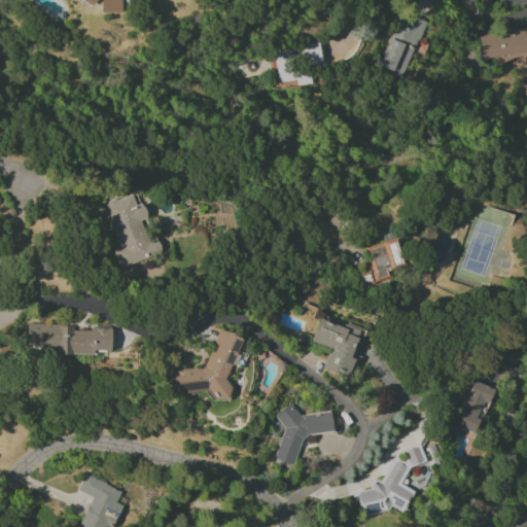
[(95,0),(77,0),(89,8),(95,0)]
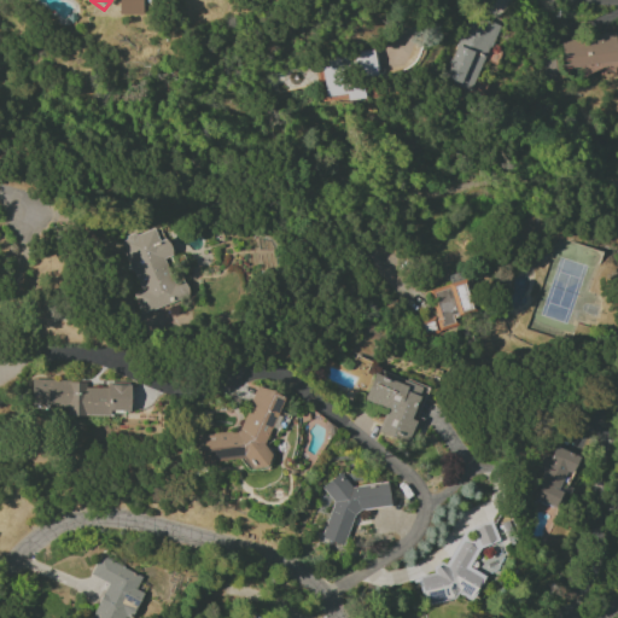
[(117,0),(117,15),(141,15),(141,0),(117,0)]
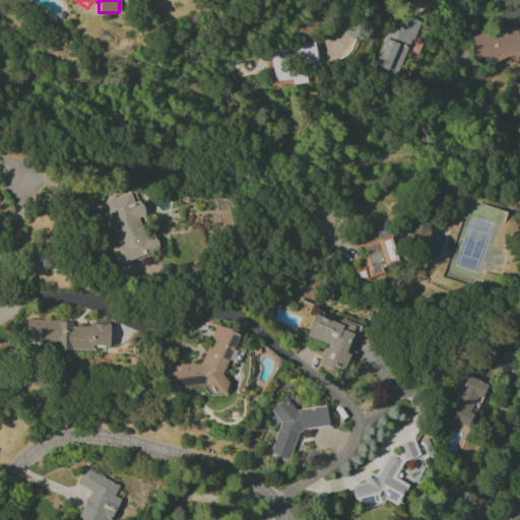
[(374,67),(398,76),(418,20),(394,12),(374,67)]
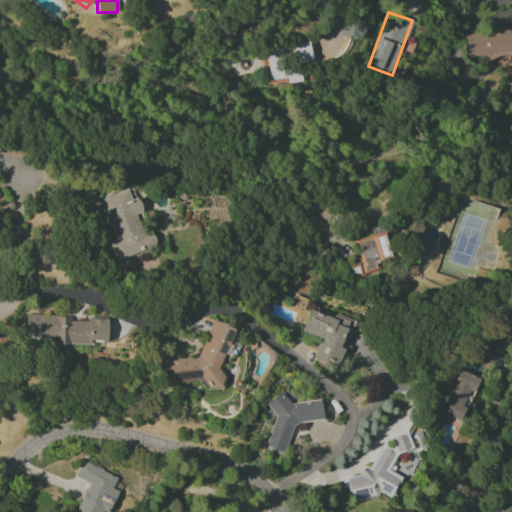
[(465,57),(480,56),(480,57),(511,55),(511,29),(464,31),(465,57)]
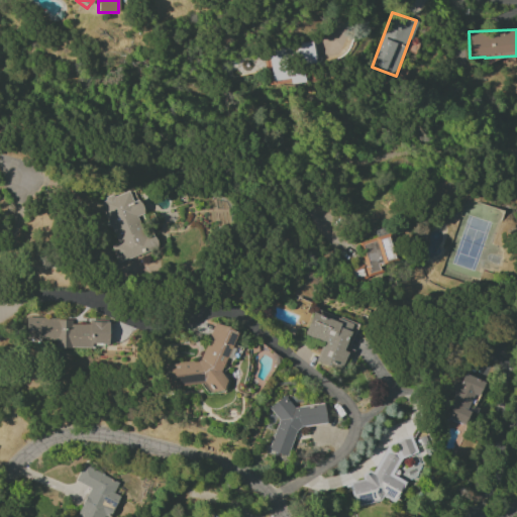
[(301,66),(317,64),(314,41),(294,44),(295,45),(268,49),(273,82),(289,80),(290,84),(303,83),(301,66)]
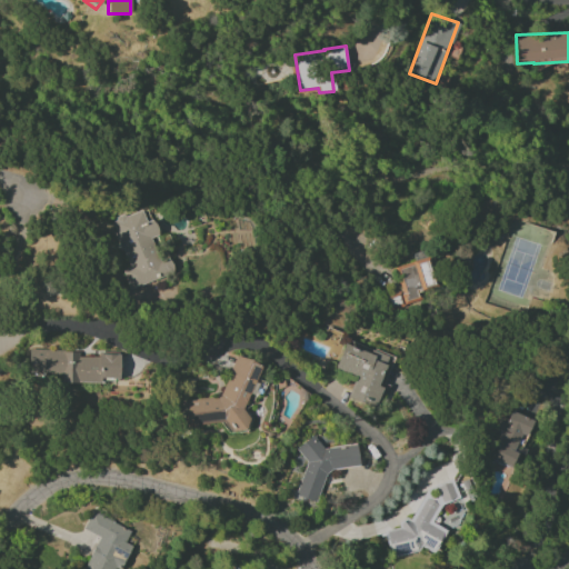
[(130,289),(173,272),(168,258),(159,261),(150,238),(156,236),(145,208),(111,221),(129,268),(122,270),(130,289)]
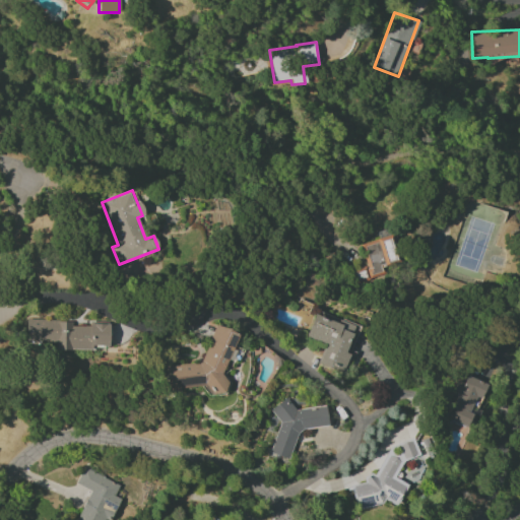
[(361,244),(368,268),(353,272),(356,282),(386,274),(384,267),(400,263),(392,235),(361,244)]
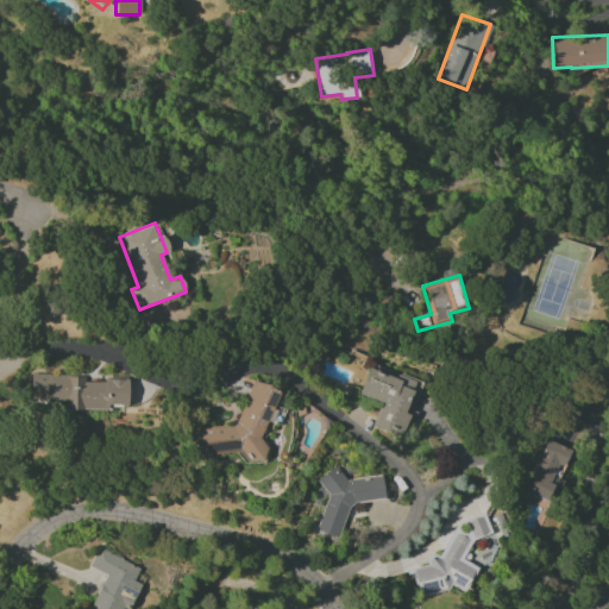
[(420,383),(368,365),(357,395),(381,403),(372,426),(401,437),(420,383)]
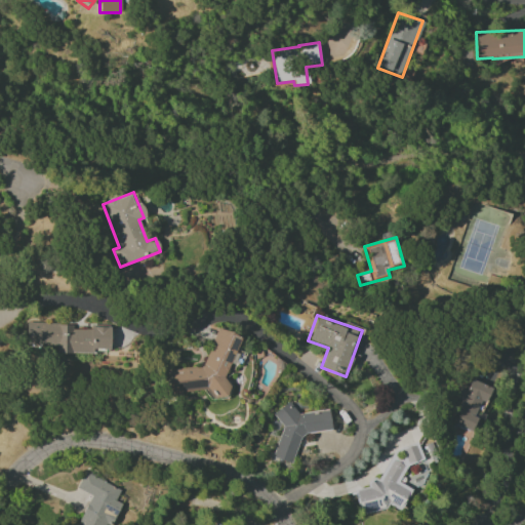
[(110,328),(72,328),(72,324),(26,323),(26,345),(55,346),(55,353),(92,354),(93,349),(110,350),(110,328)]
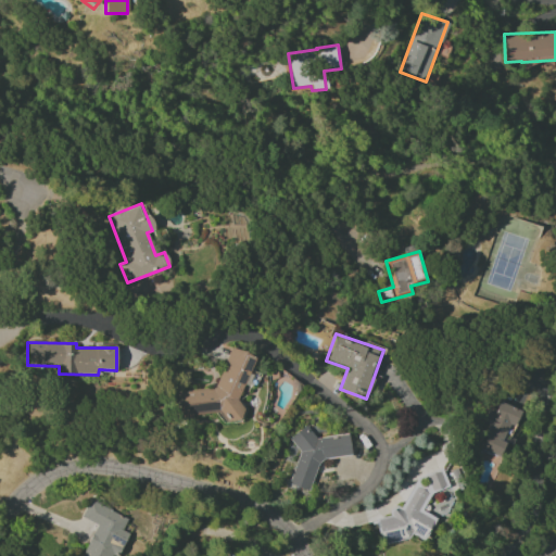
[(176,391),(179,416),(187,415),(189,416),(217,413),(218,422),(241,420),(241,419),(240,399),(254,356),(229,348),(215,388),(176,391)]
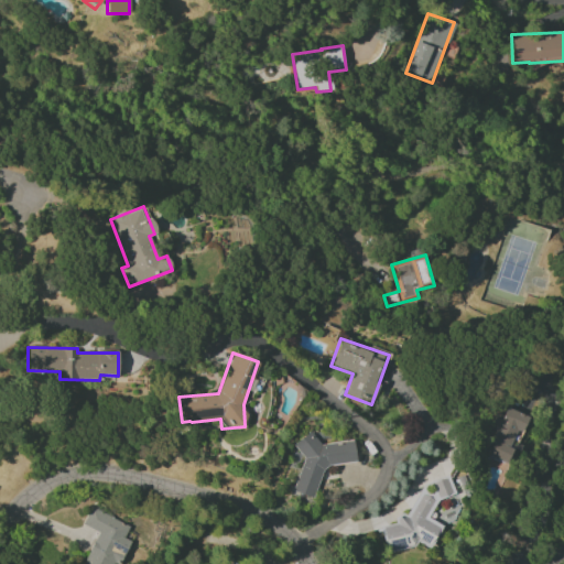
[(528,416),(507,408),(501,420),(494,416),(489,429),(496,432),(487,455),(505,463),(518,431),(521,432),(528,416)]
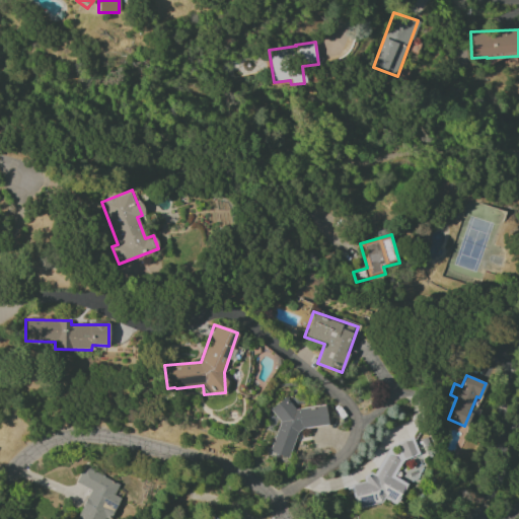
[(326,426),(324,405),(293,410),(292,401),(274,404),(277,429),(270,453),(288,458),(296,429),(326,426)]
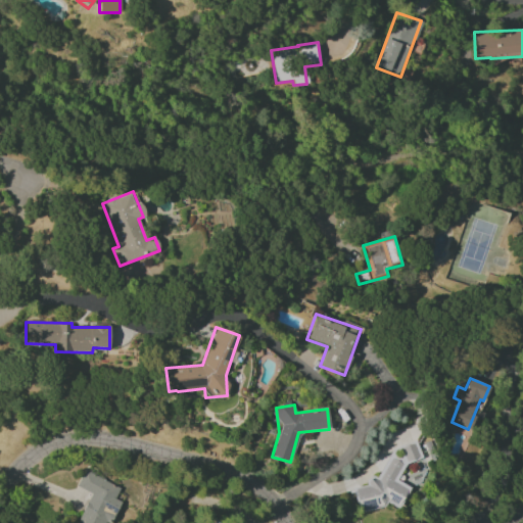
[(77,522),(110,522),(120,501),(115,500),(121,486),(83,471),(77,487),(90,492),(77,522)]
